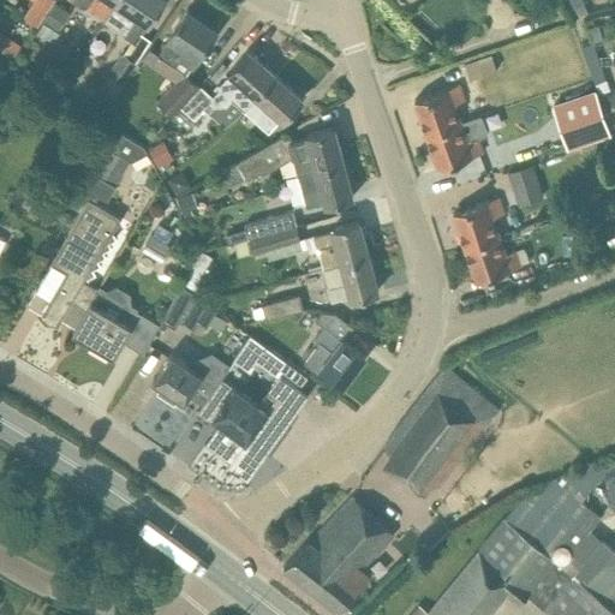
[(30,17),(33,19),(30,23),(35,27),(52,0),(36,0),(35,1),(27,15),(30,17)]
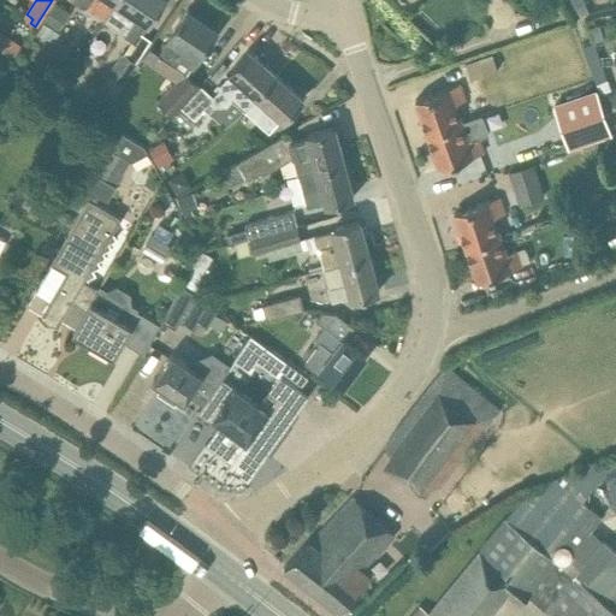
[(119,0),(118,3),(137,16),(125,34),(136,42),(143,31),(149,23),(150,24),(166,0),(119,0)]
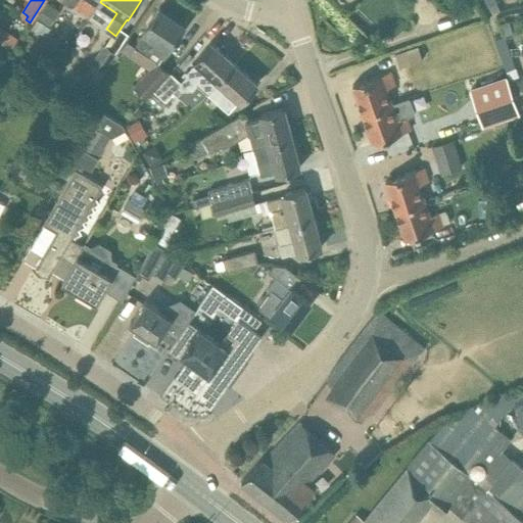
[(38,19),(49,28),(60,11),(48,4),(38,19)]
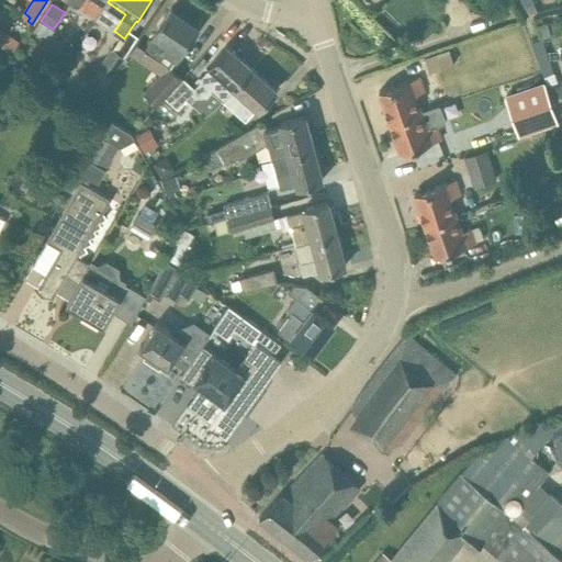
[(147,49),(159,57),(169,42),(183,51),(199,26),(171,9),(156,33),(157,34),(147,49)]
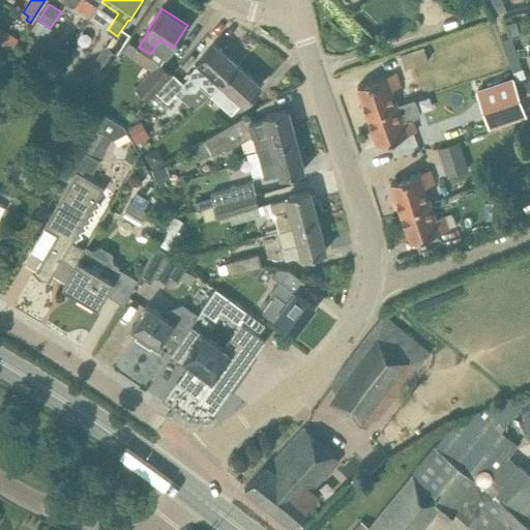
[(516,21),(506,24),(510,35),(511,35),(519,32),(516,21)]
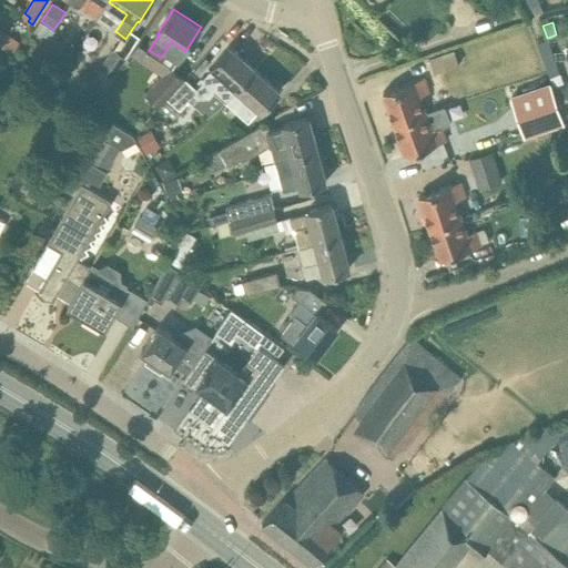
[(547,38),(537,41),(545,61),(556,60),(548,38),(547,38)]
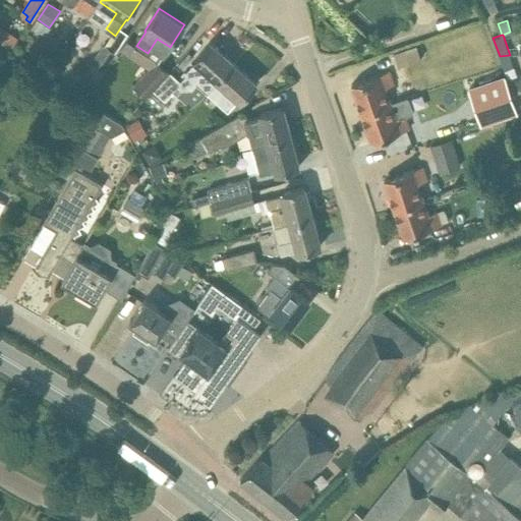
[(171,72),(154,91),(166,102),(174,93),(177,96),(182,90),(192,90),(197,83),(208,93),(235,62),(212,42),(195,60),(197,61),(180,80),(171,72)]
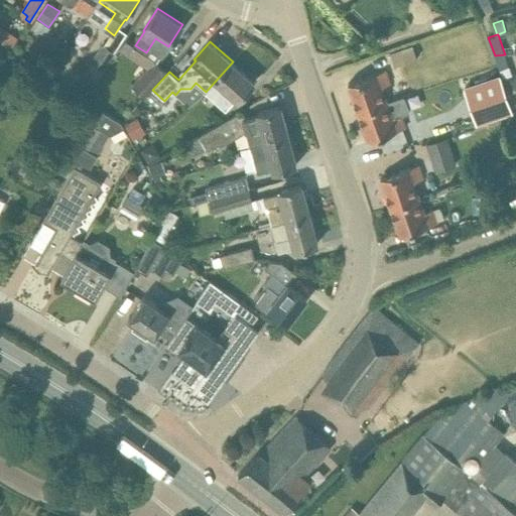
[(102,69),(114,51),(106,45),(103,43),(91,61),(93,62),(102,69)]
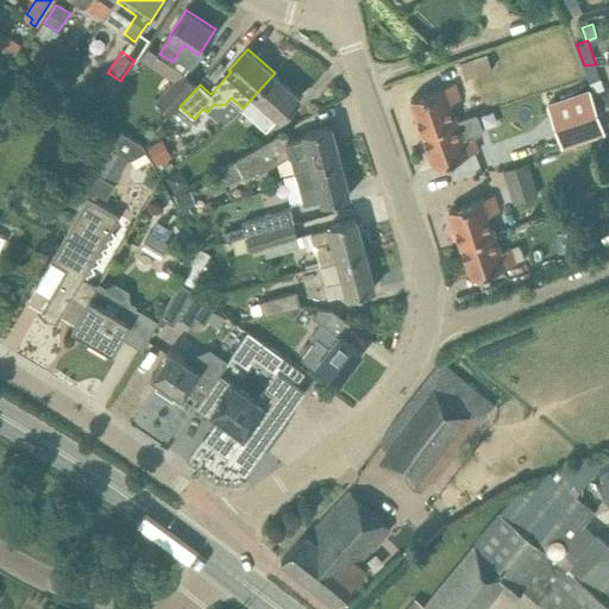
[(596,64),(584,66),(589,82),(601,79),(596,64)]
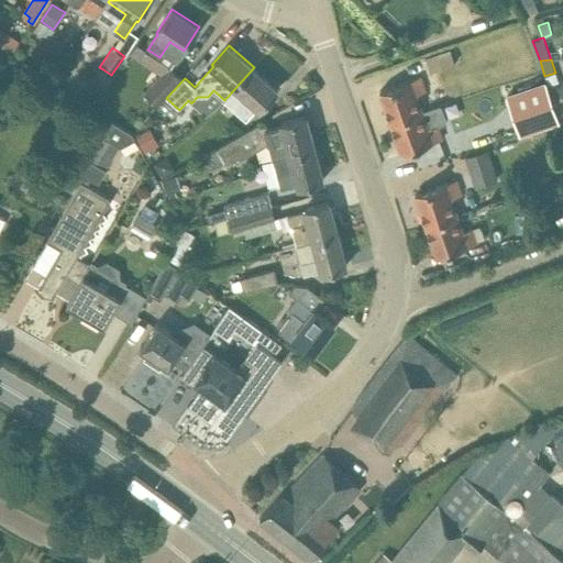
[(159,106),(166,98),(185,78),(170,65),(145,94),(159,106)]
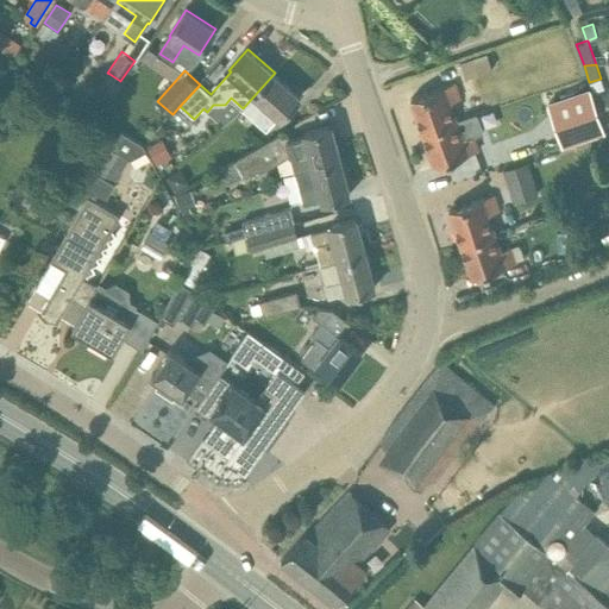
[(301,98),(275,73),(243,108),(268,130),(280,117),(282,119),(301,98)]
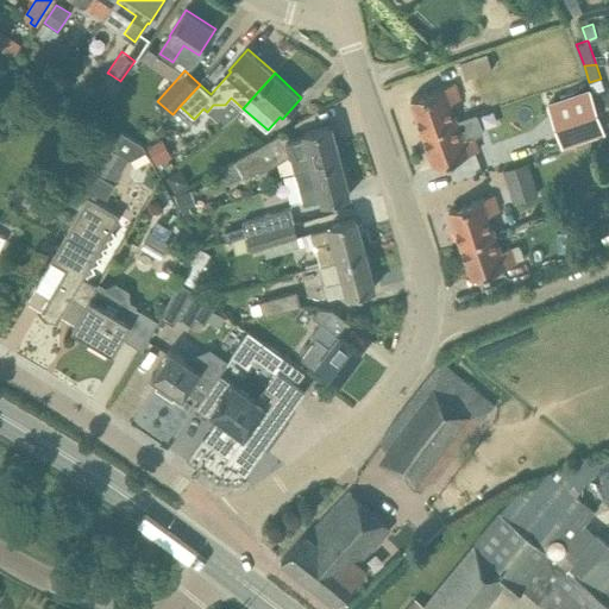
[(456,83),(412,99),(424,133),(457,121),(450,102),(460,99),(456,83)]
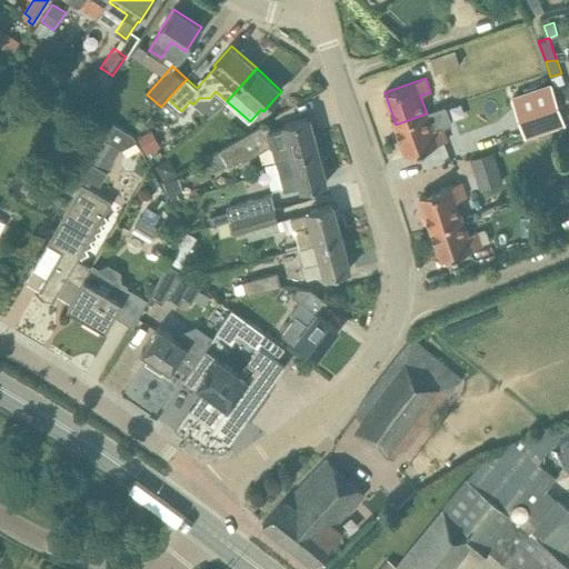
[(551,83),(512,97),(526,136),(565,122),(551,83)]
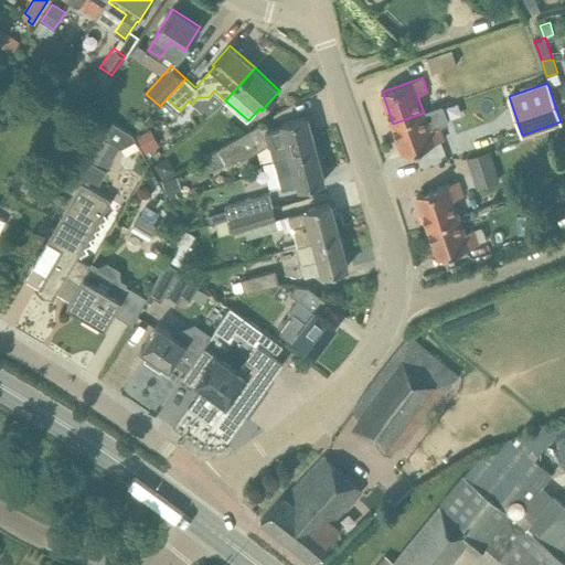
[(564,85),(555,88),(558,102),(564,98),(564,85)]
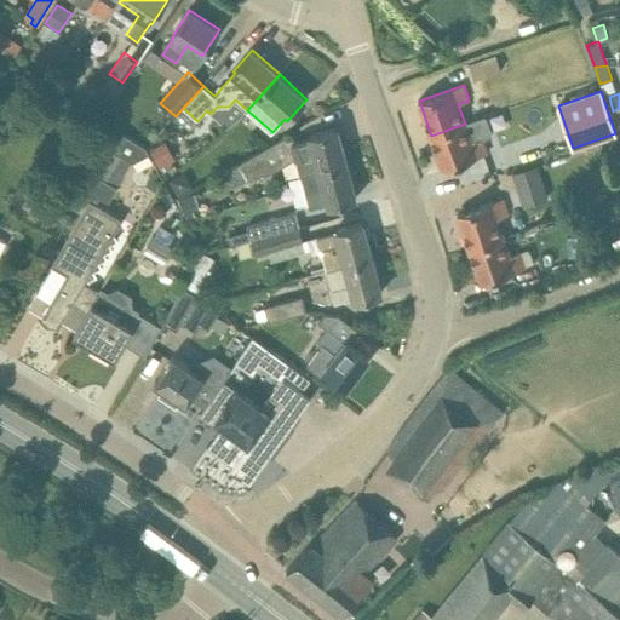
[(512,127),(539,121),(532,95),(505,101),(512,127)]
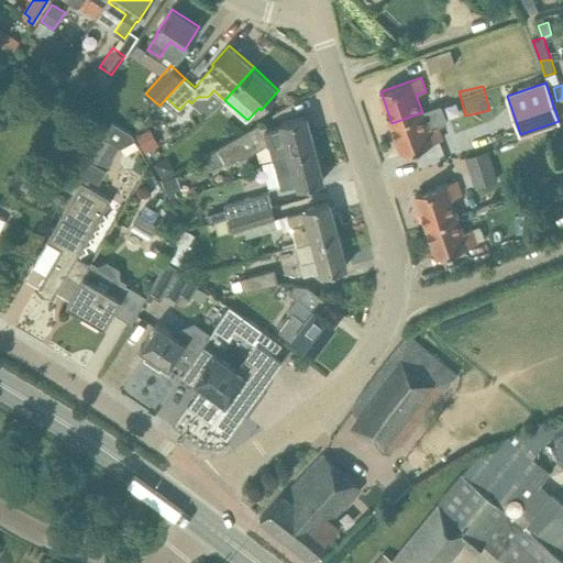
[(422,112),(392,123),(403,153),(443,140),(438,125),(446,121),(441,107),(422,112)]
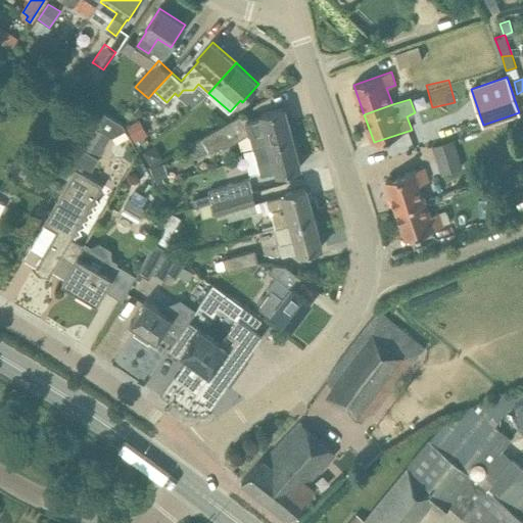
[(249,130),(254,149),(293,138),(285,107),(266,112),(262,113),(263,116),(246,121),(249,130)]
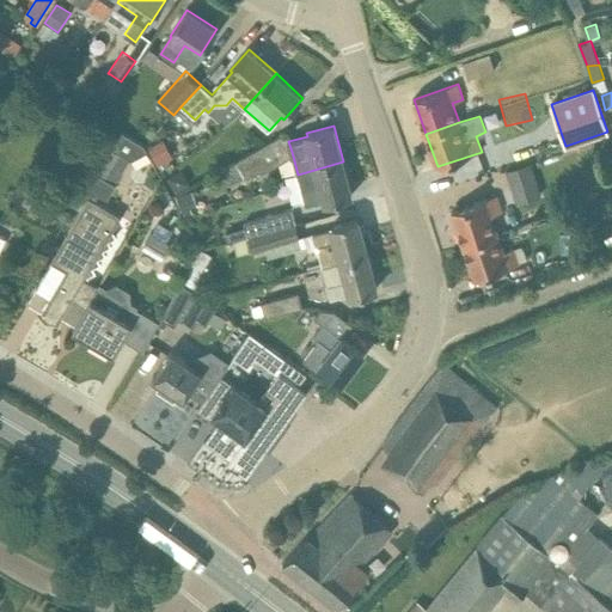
[(122,130),(111,147),(132,159),(147,151),(145,145),(122,130)]
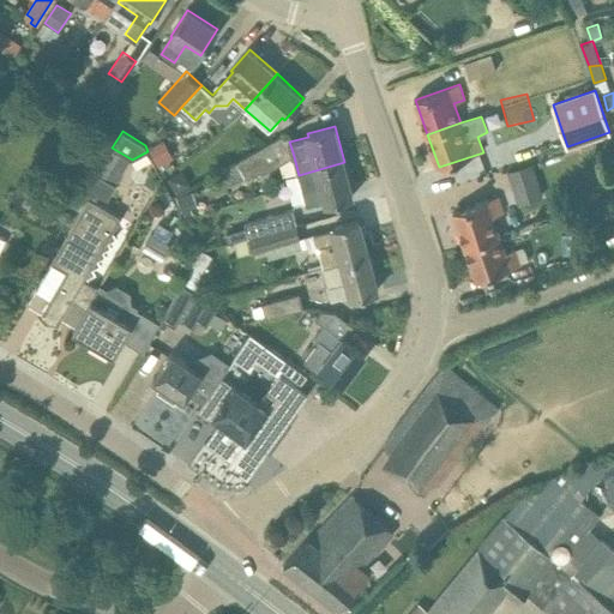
[(163,139),(149,148),(158,166),(174,157),(163,139)]
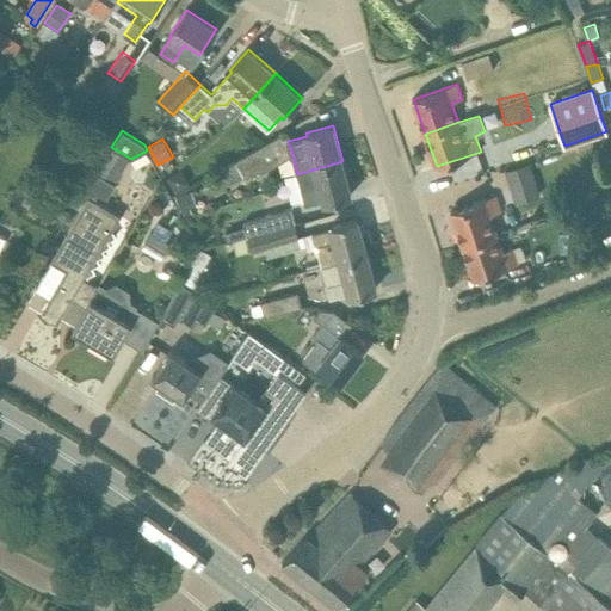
[(272,140),(236,161),(245,177),(246,177),(257,171),(275,161),(276,155),(273,152),(275,144),(272,140)]
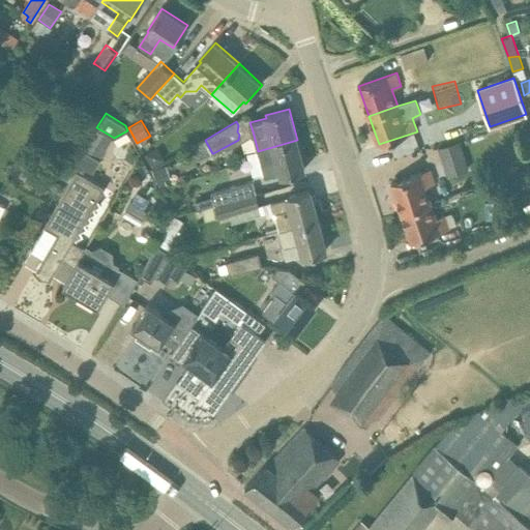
[(297,140),(258,151),(265,178),(281,174),(282,176),(305,170),(297,140)]
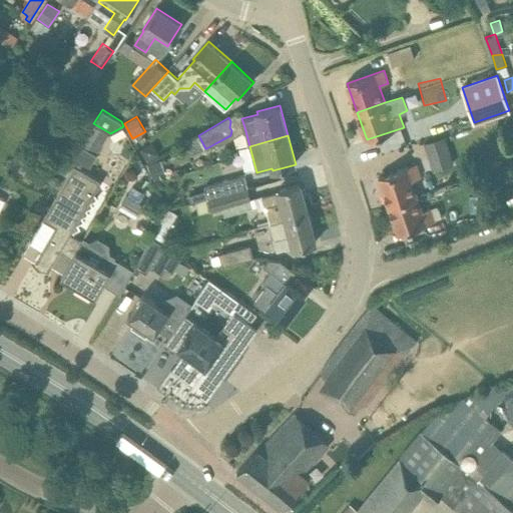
[(424,144),(433,170),(453,163),(444,137),(424,144)]
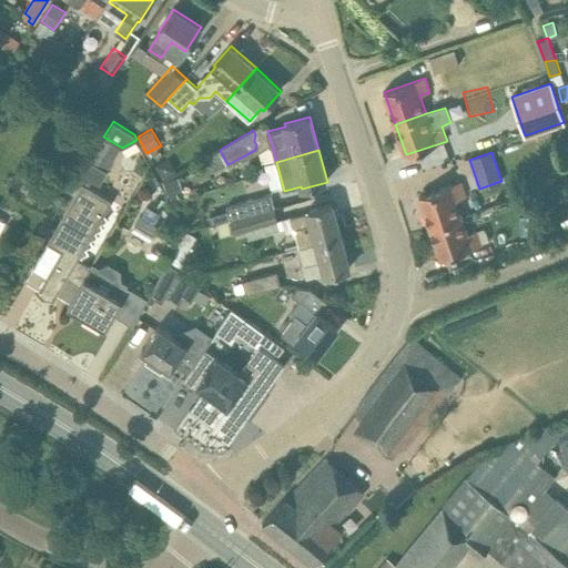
[(170,156),(155,165),(163,179),(178,170),(170,156)]
